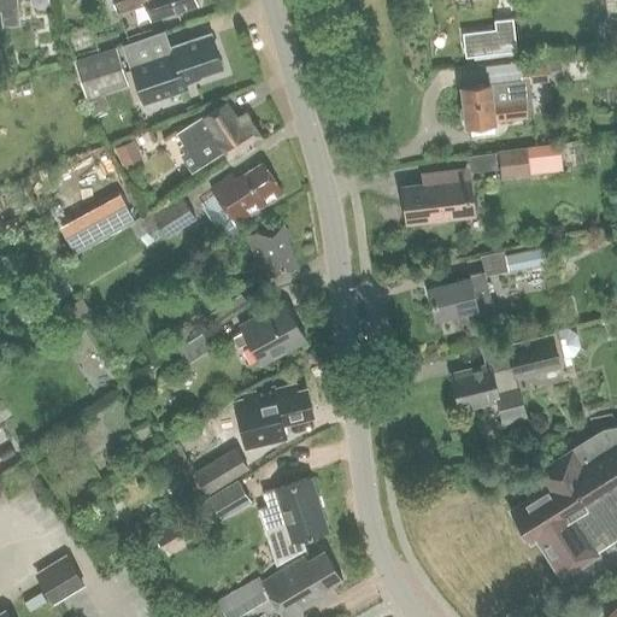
[(0,0),(0,11),(16,10),(15,0),(0,0)]
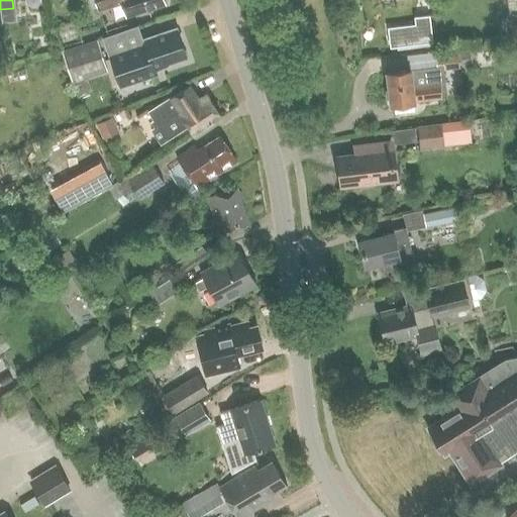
[(95,0),(98,8),(121,1),(126,17),(165,5),(163,0),(95,0)]
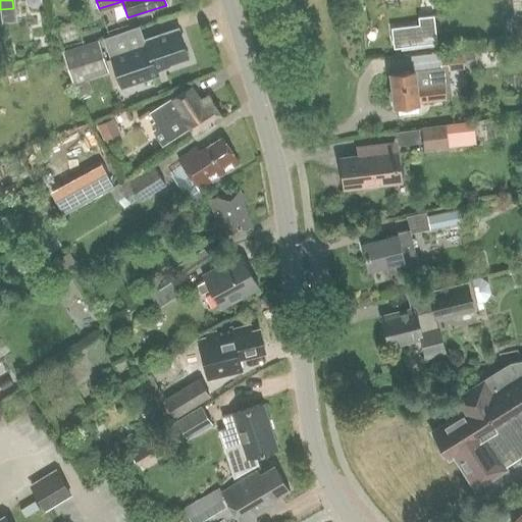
[(521,0),(511,0),(513,15),(521,13),(521,0)]
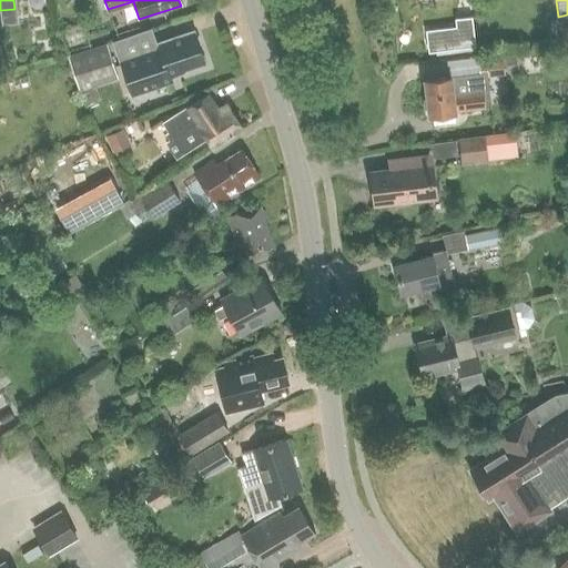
[(475,47),(473,17),(453,18),(455,49),(475,47)]
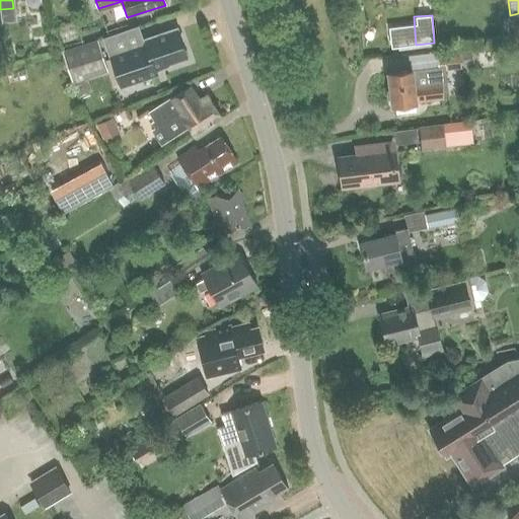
[(168,67),(167,64),(187,58),(177,30),(145,42),(143,43),(144,46),(108,57),(119,86),(155,74),(154,69),(156,68),(157,70),(168,67)]
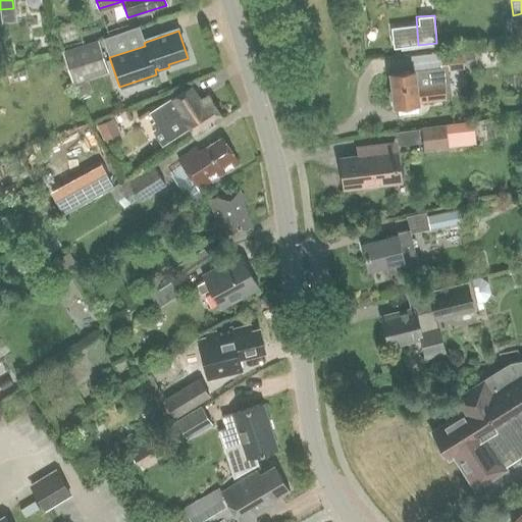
[(97,40),(62,51),(72,84),(108,72),(97,40)]
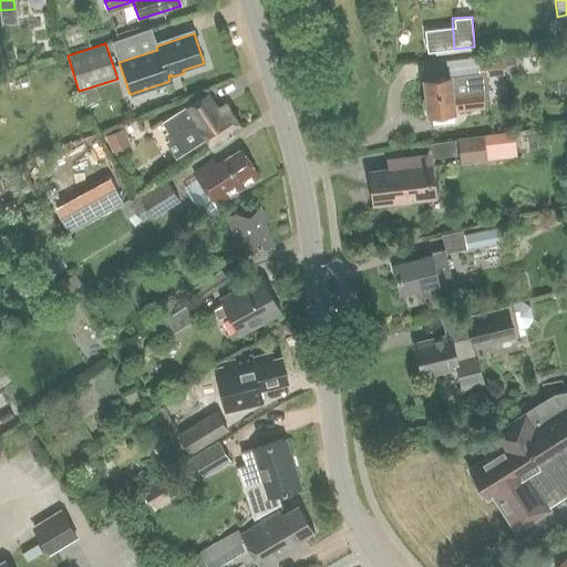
[(477,62),(476,58),(447,61),(450,79),(424,81),(429,115),(453,112),(453,111),(483,107),(490,106),(486,75),(503,73),(502,60),(477,62)]
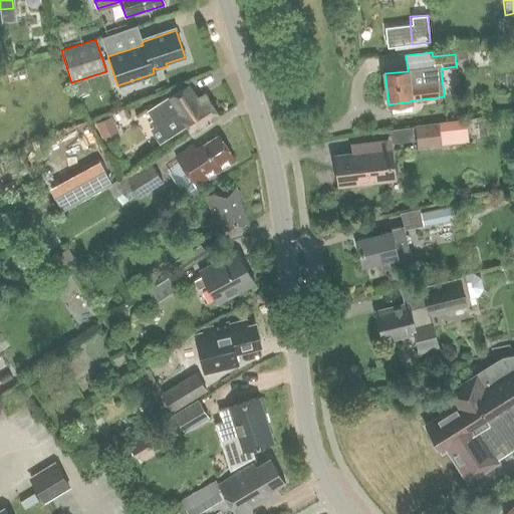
[(193,133),(219,115),(205,95),(197,101),(187,86),(170,98),(168,96),(147,110),(152,118),(149,121),(153,126),(149,129),(160,145),(188,125),(193,133)]
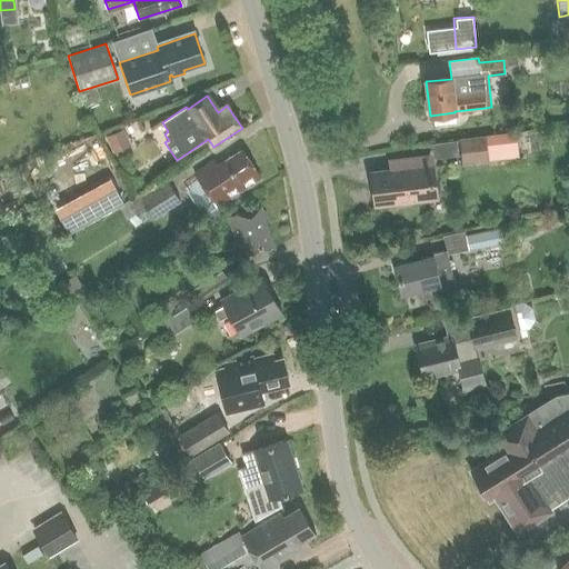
[(115,153),(130,146),(122,129),(107,136),(115,153)]
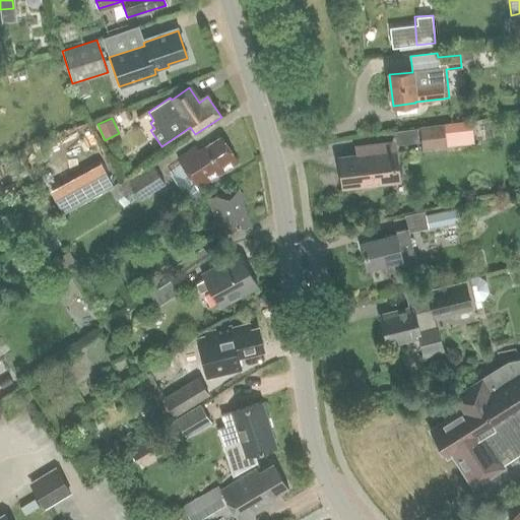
[(473,141),(470,121),(419,127),(423,148),(473,141)]
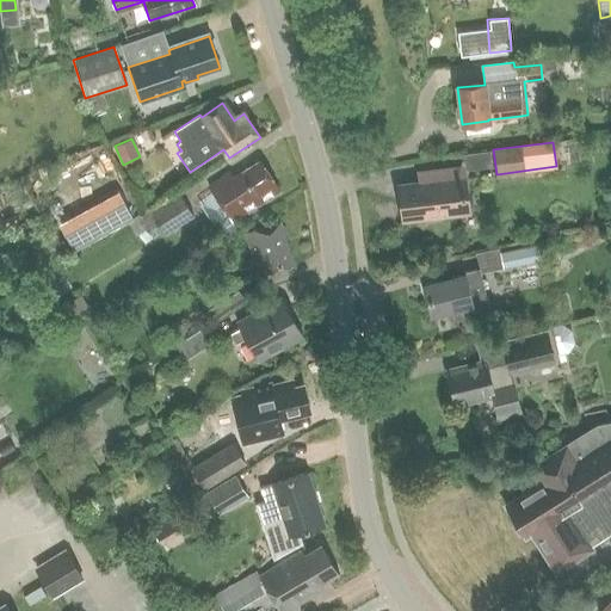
[(233,223),(281,192),(260,162),(235,179),(230,172),(209,186),(233,223)]
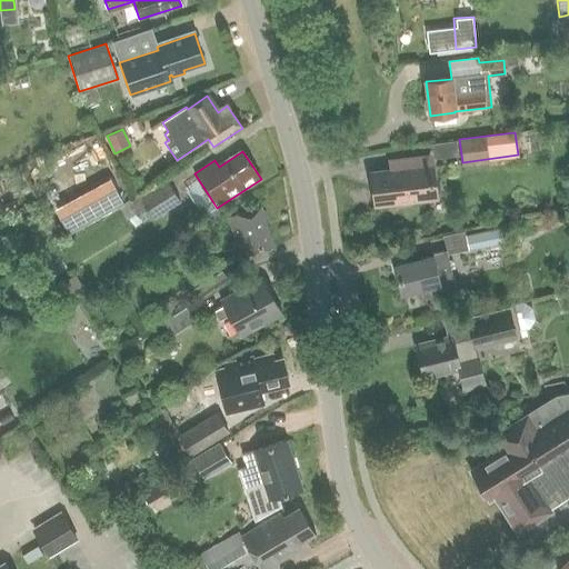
[(389,161),(390,171),(373,172),(377,207),(435,200),(429,157),(389,161)]
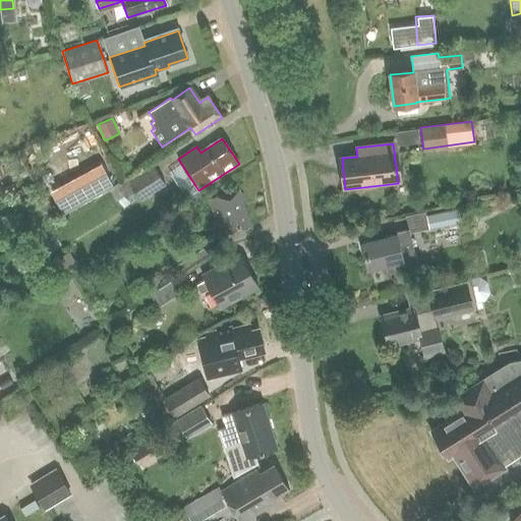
[(151,162),(92,198),(105,221),(124,209),(123,207),(139,196),(140,199),(164,184),(151,162)]
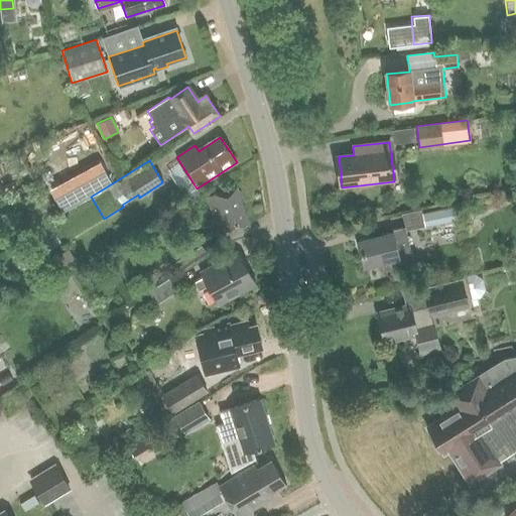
[(219,234),(248,225),(240,201),(242,200),(239,190),(237,191),(236,188),(207,198),(219,234)]
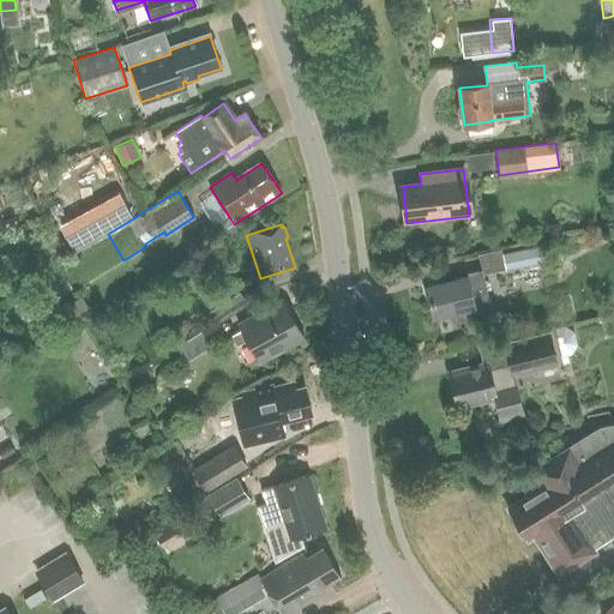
[(543,262),(540,246),(503,254),(506,270),(543,262)]
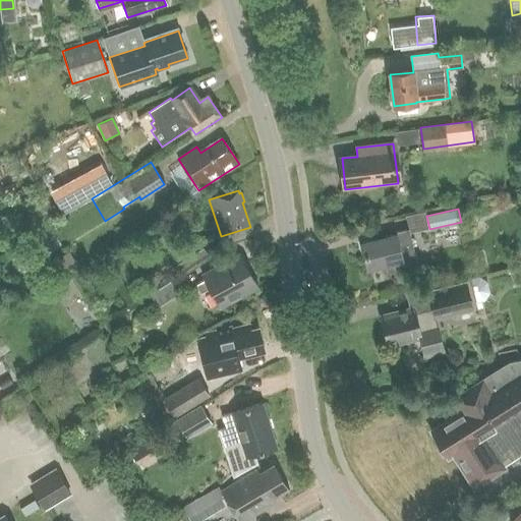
[(417,269),(412,245),(408,231),(396,234),(396,235),(361,243),(367,270),(402,262),(404,272),(417,269)]
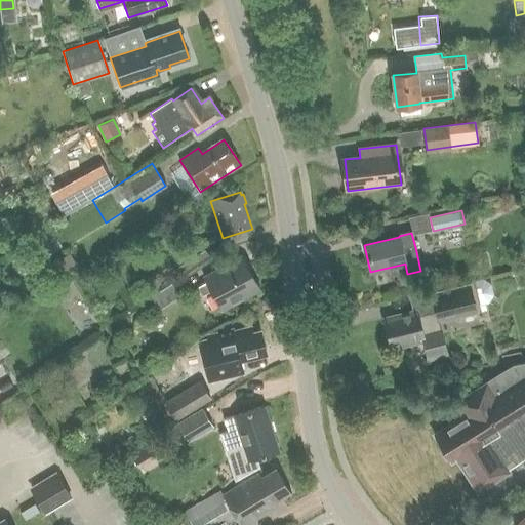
[(182,275),(208,257),(200,245),(183,256),(180,253),(171,258),(182,275)]
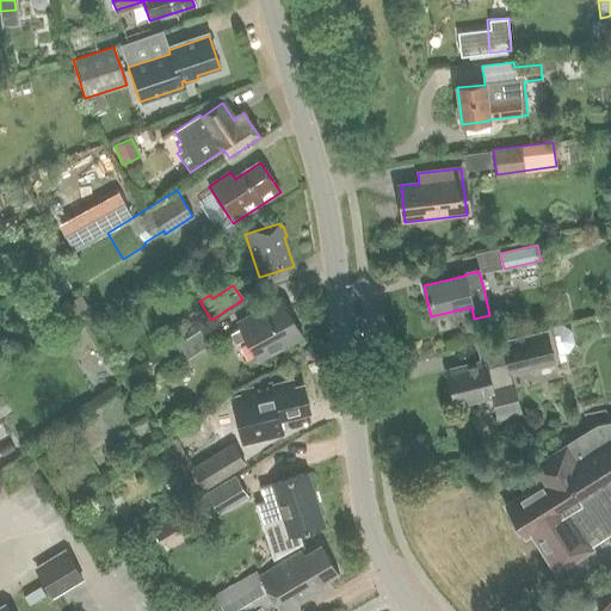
[(257,359),(302,334),(284,302),(239,326),(240,329),(230,334),(236,345),(246,340),(257,359)]
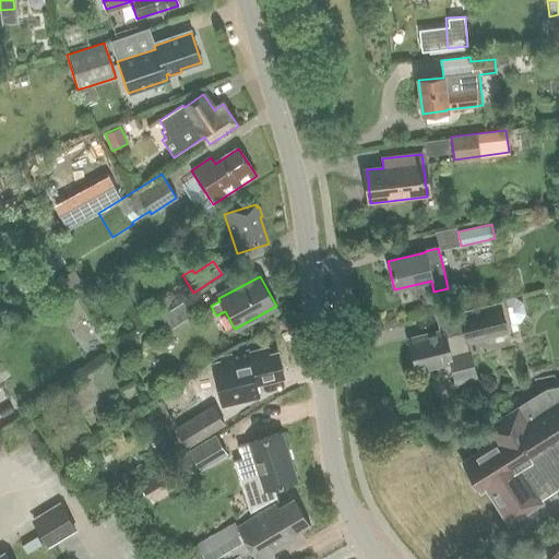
[(504,299),(511,324),(521,322),(525,314),(522,302),(513,297),(504,299)]
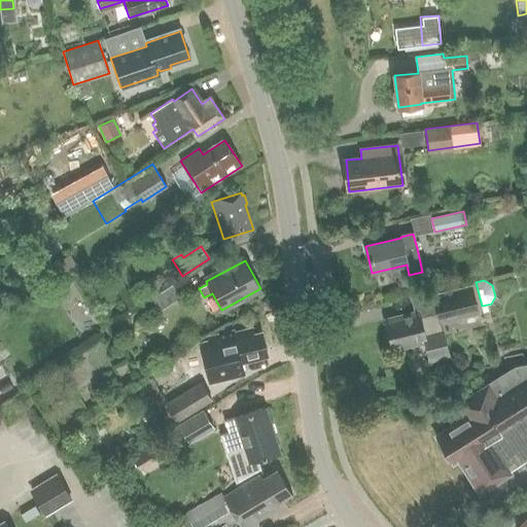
[(152,299),(160,310),(180,296),(172,285),(152,299)]
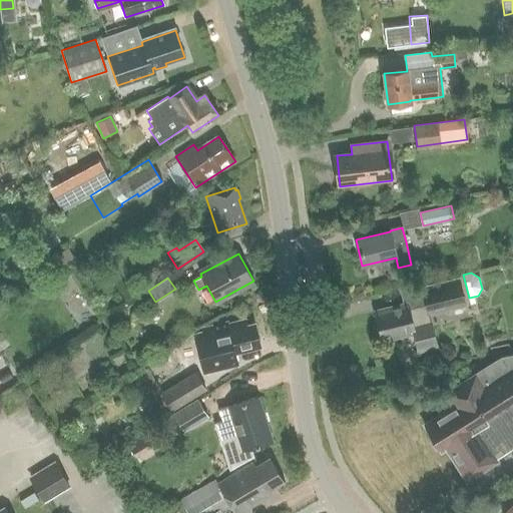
[(436,347),(428,313),(465,305),(459,278),(421,287),(425,307),(409,311),(408,306),(375,313),(377,321),(375,321),(377,330),(379,329),(382,341),(413,334),(416,351),(436,347)]
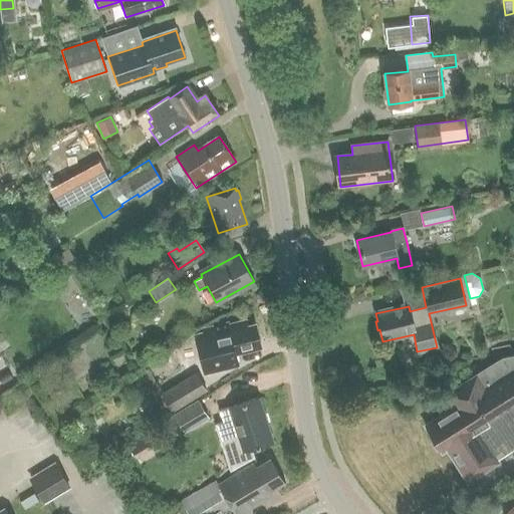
[(229,356),(261,348),(255,325),(247,326),(245,320),(222,326),(221,325),(203,329),(212,367),(230,362),(229,356)]
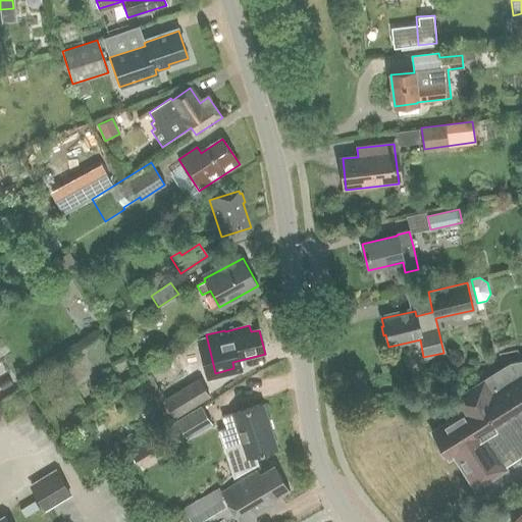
[(481,349),(488,348),(485,335),(478,336),(481,349)]
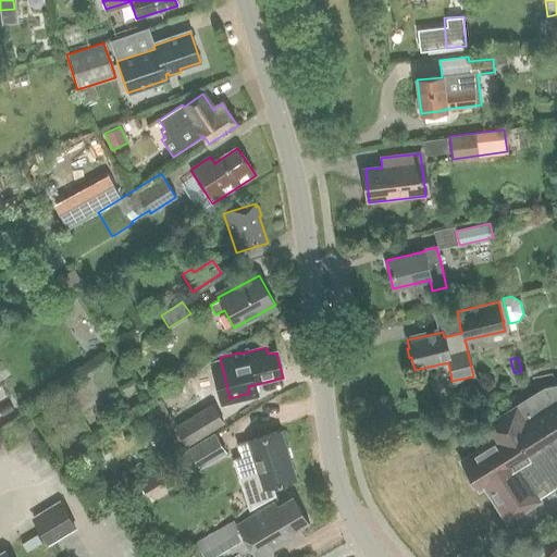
[(547,492),(556,484),(556,385),(544,387),(481,428),(491,443),(460,461),(479,490),(485,485),(507,519),(539,499),(534,493),(544,486),(547,492)]
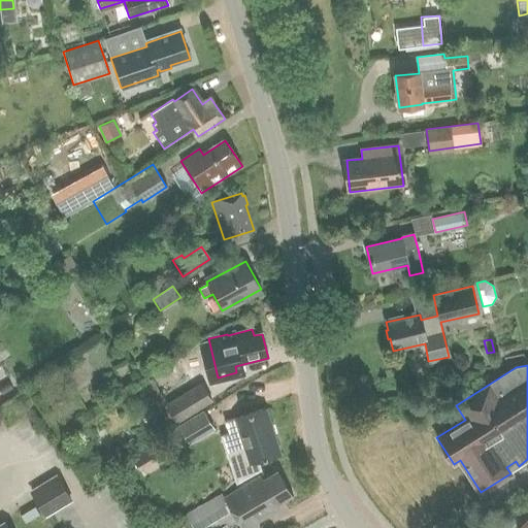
[(212,401),(201,383),(165,404),(176,423),(212,401)]
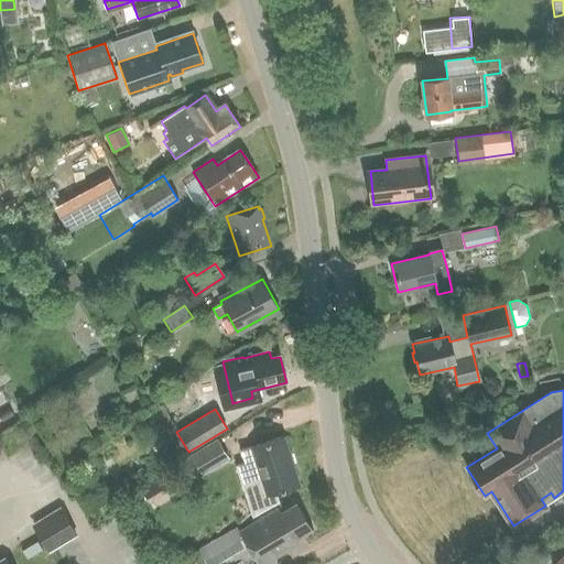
[(271,508),(267,496),(300,486),(284,437),(251,447),(264,490),(246,496),(253,519),(271,508)]
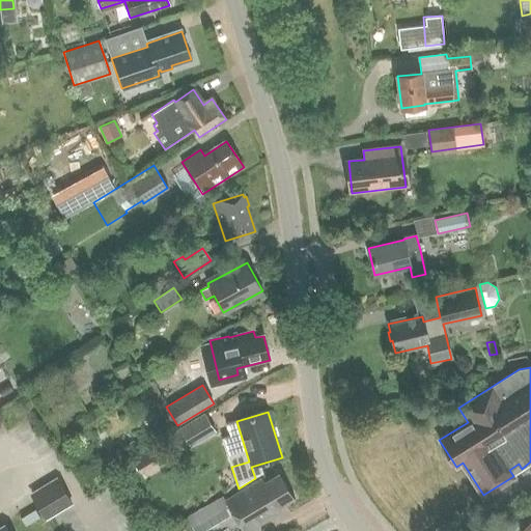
[(261,480),(226,501),(223,496),(200,509),(193,498),(178,506),(193,530),(202,530),(233,512),(244,530),(248,530),(280,512),(278,508),(294,499),(279,475),(263,484),(261,480)]
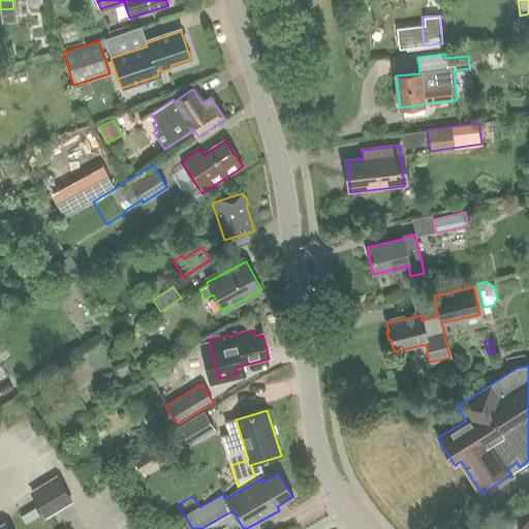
[(45,519),(72,502),(56,475),(29,492),(45,519)]
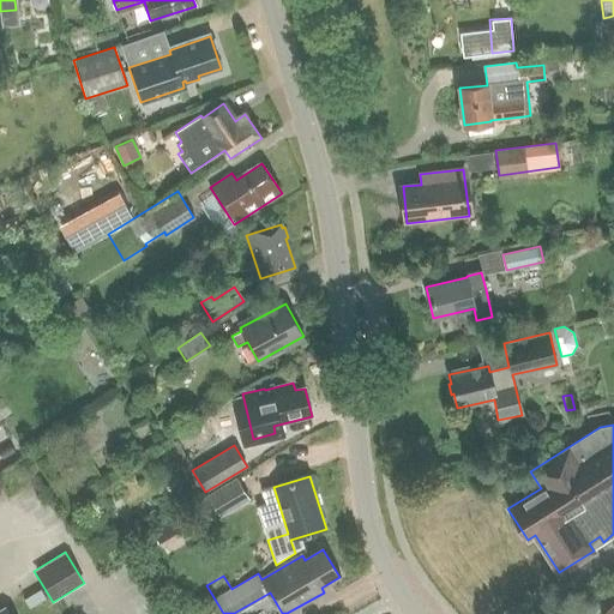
[(613,613),(613,603),(603,613),(613,613)]
